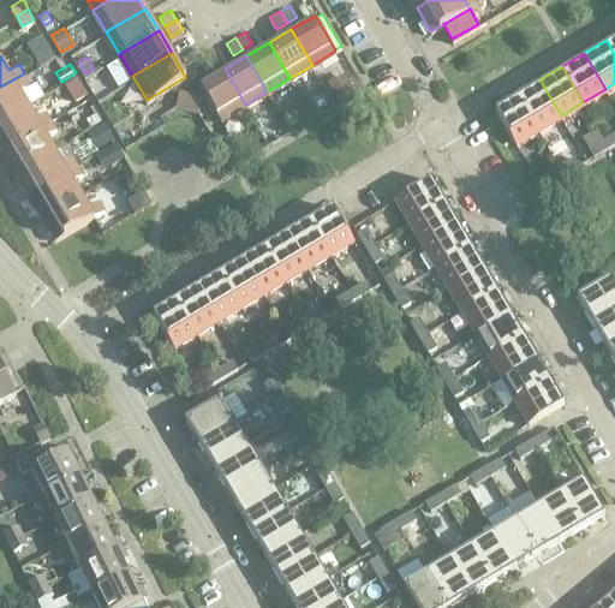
[(245,105),(225,69),(201,83),(221,119),(245,105)]
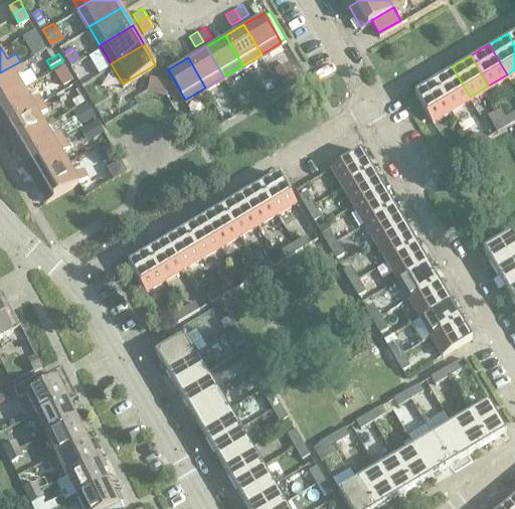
[(24,68),(20,61),(0,72),(0,98),(23,85),(16,73),(24,68)]
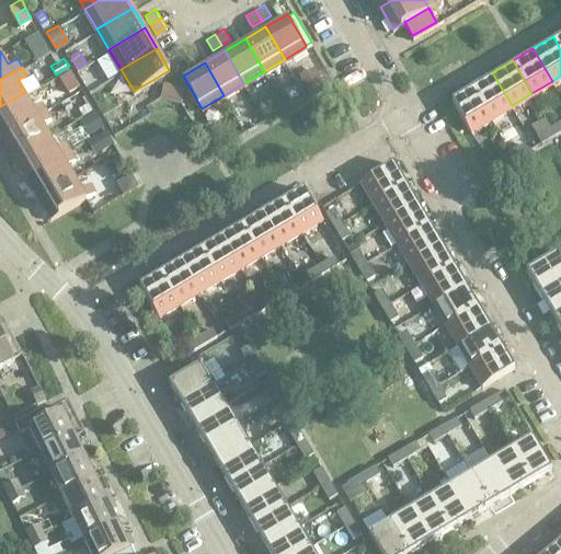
[(316,68),(301,76),(308,87),(322,79),(316,68)]
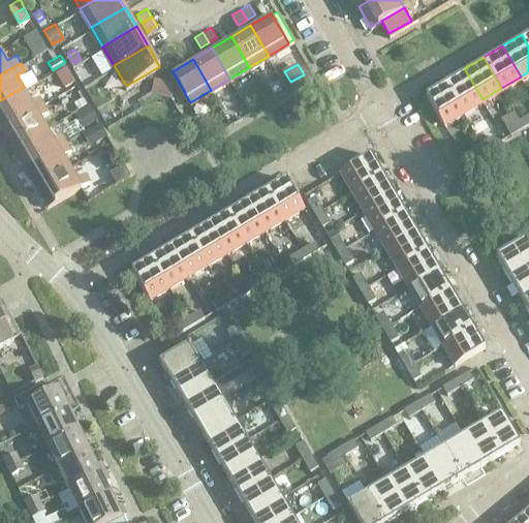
[(159,66),(146,74),(154,77),(163,80),(166,68),(159,66)]
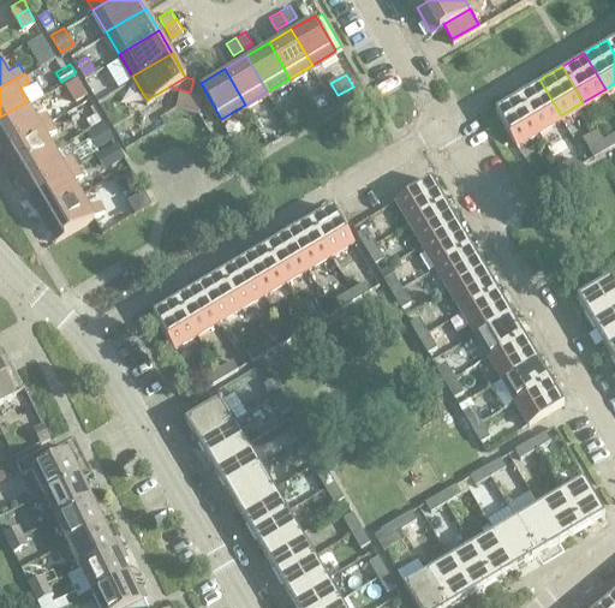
[(561,115),(539,79),(518,93),(538,129),(561,115)]
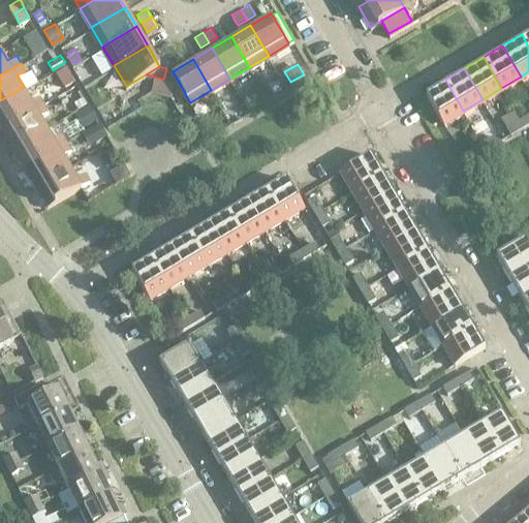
[(154,77),(151,89),(160,91),(163,80),(154,77)]
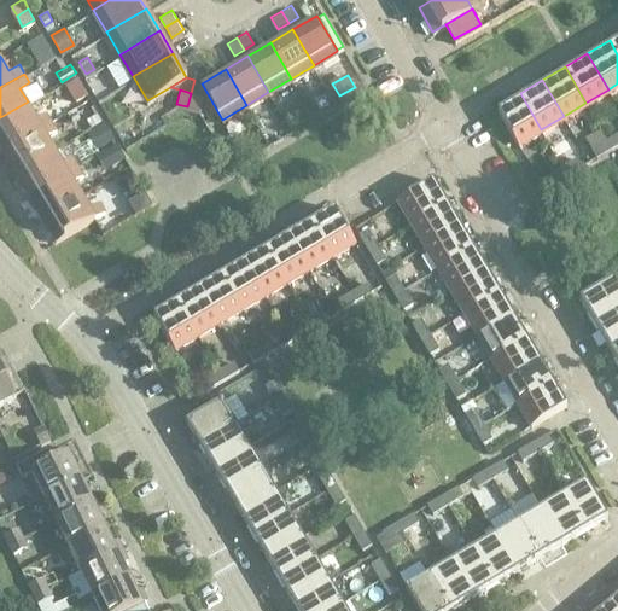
[(203,95),(191,93),(187,106),(198,109),(203,95)]
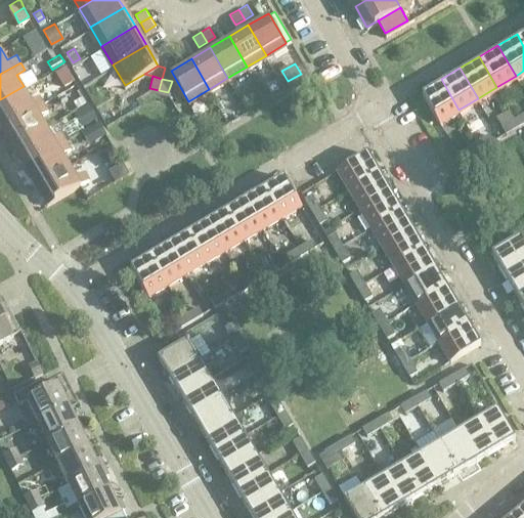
[(459,110),(441,79),(422,91),(439,121),(459,110)]
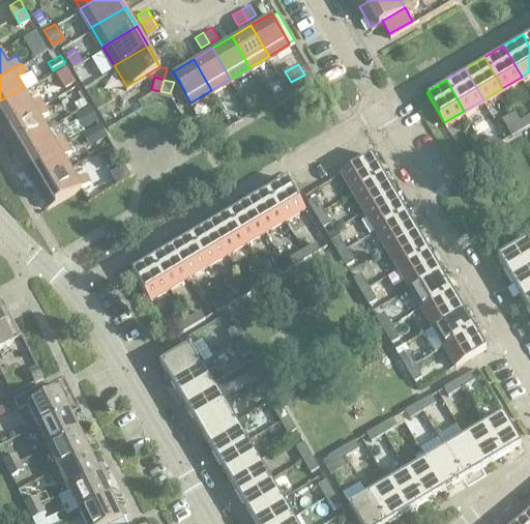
[(30,98),(24,87),(0,100),(0,124),(1,126),(43,102),(39,93),(30,98)]
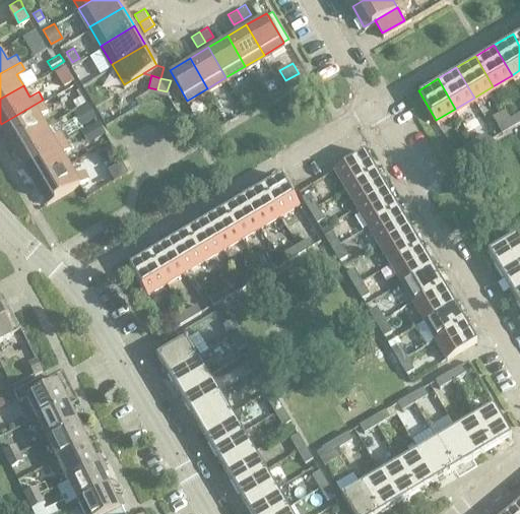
[(81,91),(72,97),(77,104),(86,99),(81,91)]
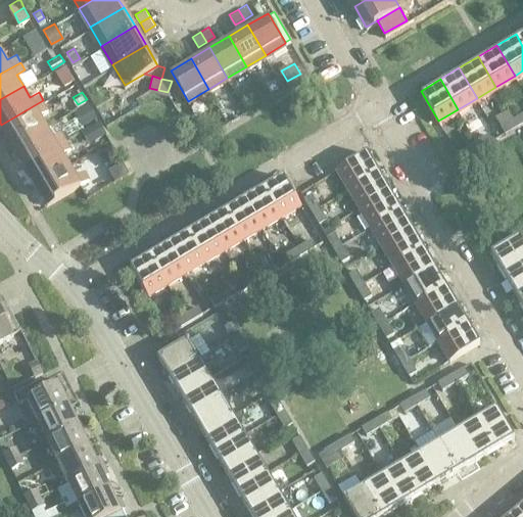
[(48,107),(43,100),(1,125),(12,144),(46,124),(39,112),(48,107)]
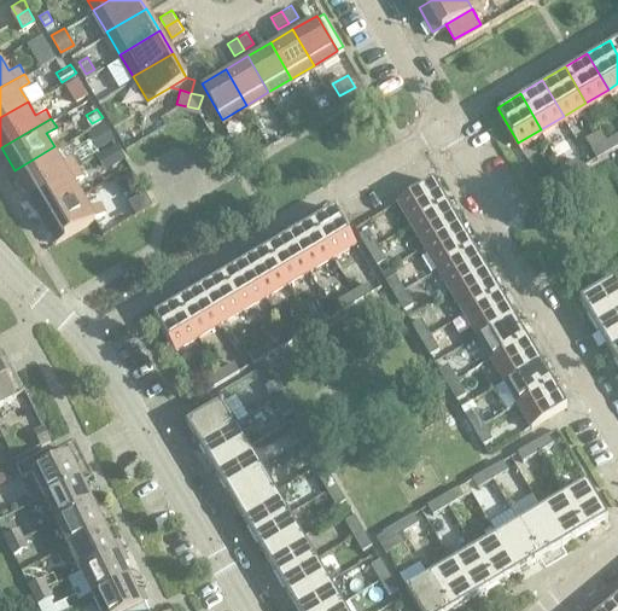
[(103,118),(86,128),(95,145),(112,135),(103,118)]
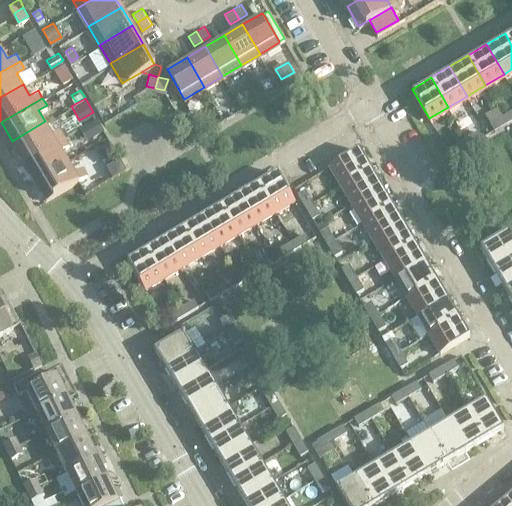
[(511,106),(502,113),(506,120),(511,117),(511,106)]
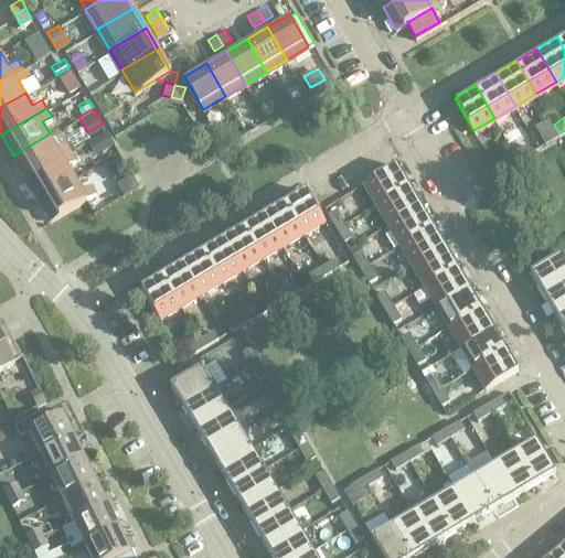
[(558,132),(554,125),(540,132),(545,141),(558,132)]
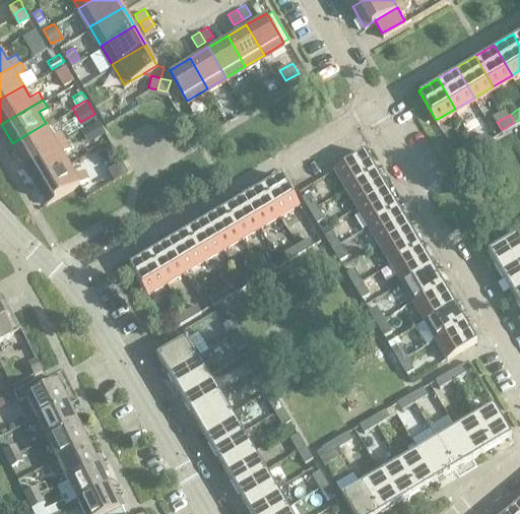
[(98,118),(85,125),(91,137),(105,129),(98,118)]
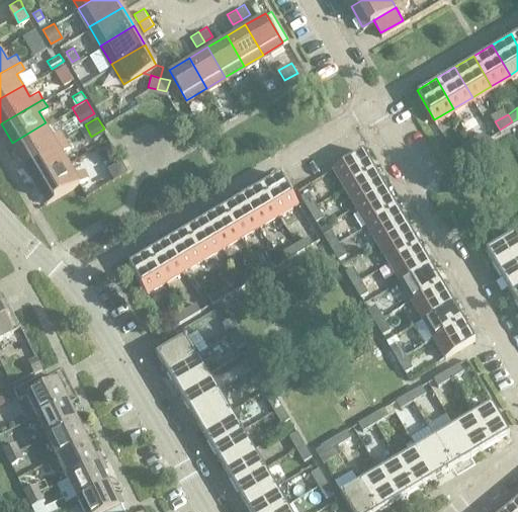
[(52,134),(46,122),(12,143),(23,161),(65,137),(61,129),(52,134)]
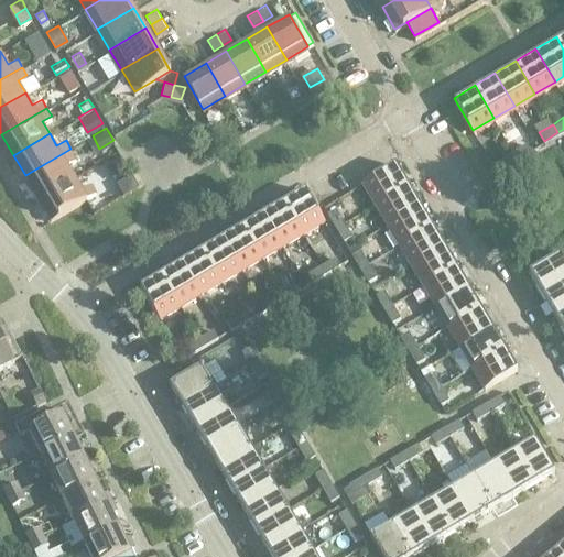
[(525,140),(512,149),(517,156),(531,149),(525,140)]
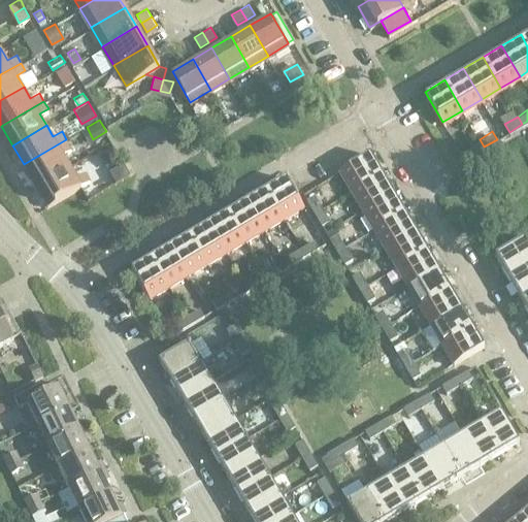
[(71,148),(66,139),(24,164),(35,184),(69,164),(62,153),(71,148)]
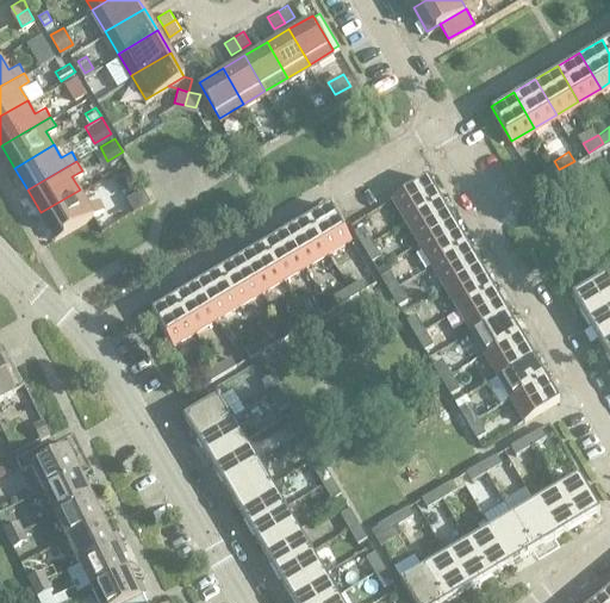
[(559,169),(554,161),(539,169),(545,179),(559,169)]
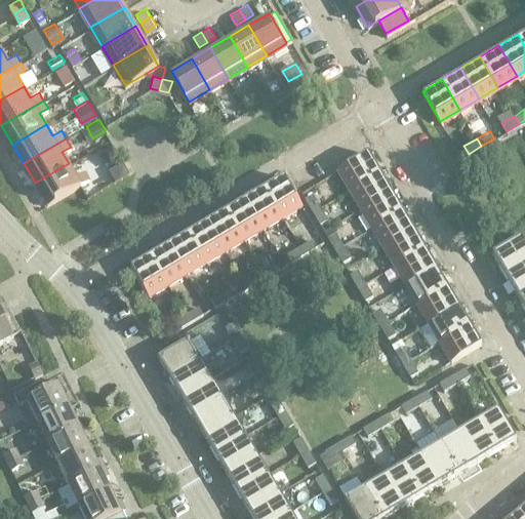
[(113,144),(103,151),(109,162),(120,155),(113,144)]
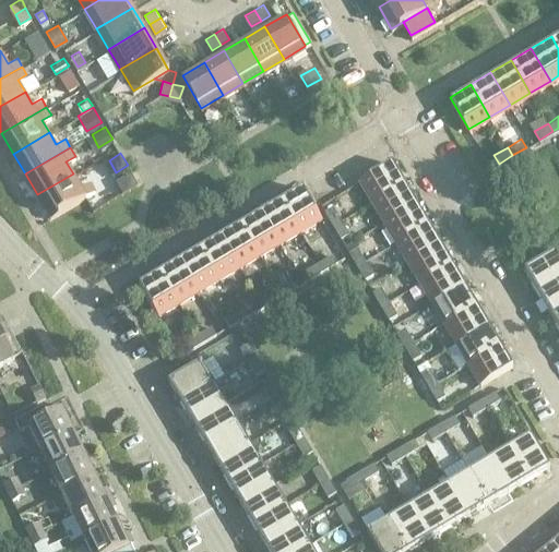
[(404,180),(391,158),(359,178),(371,199),(404,180)]
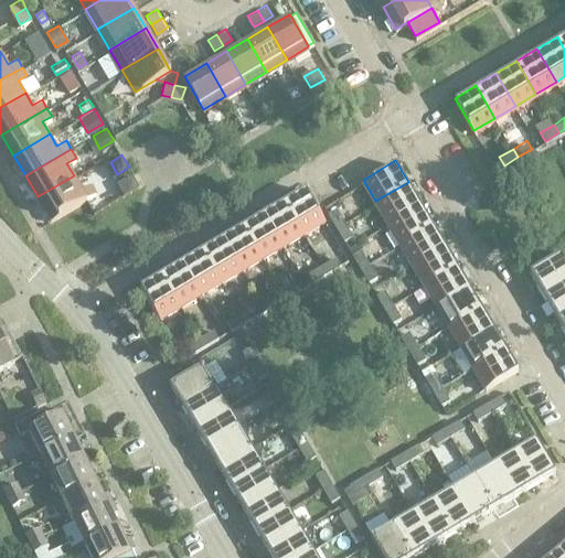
[(130,172),(116,181),(124,193),(138,184),(130,172)]
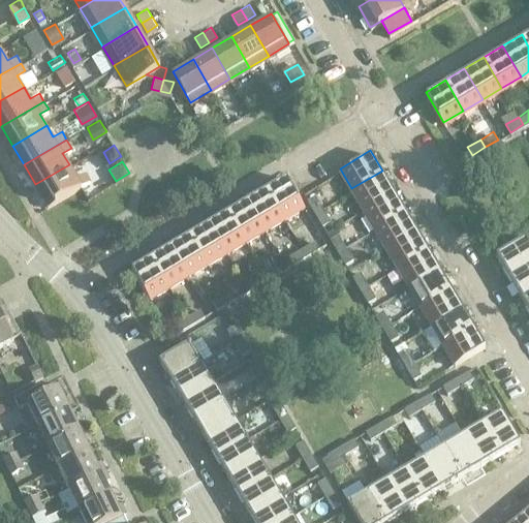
[(75,176),(69,164),(35,184),(48,204),(90,179),(85,171),(75,176)]
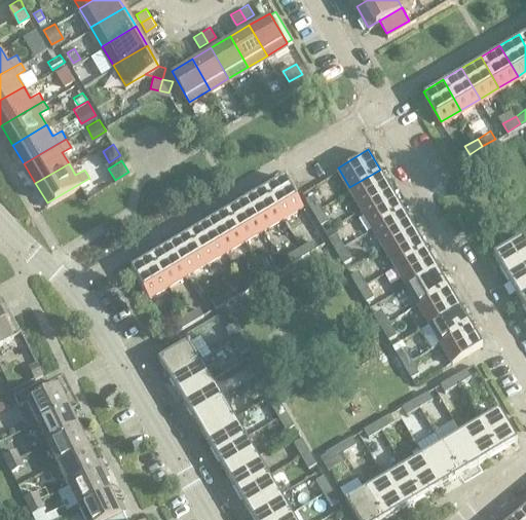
[(391,188),(380,170),(349,187),(361,207),(391,188)]
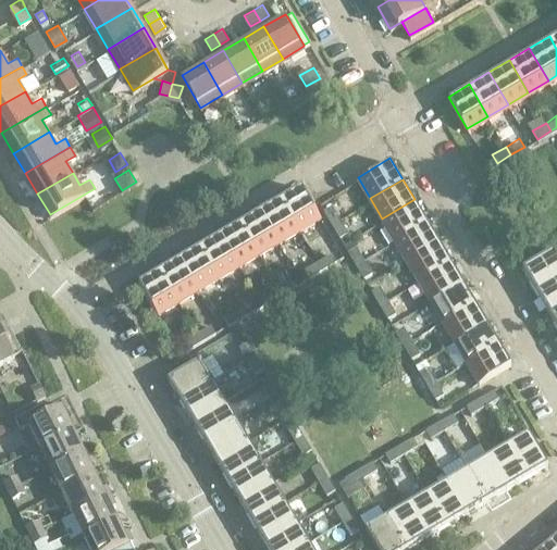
[(320,215),(301,183),(281,196),(299,227),(320,215)]
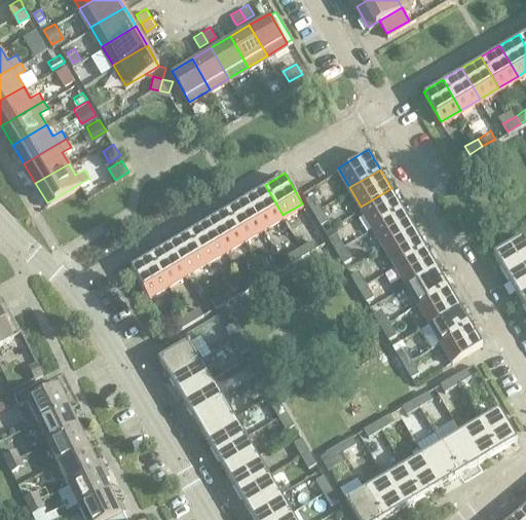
[(283,215),(265,185),(246,196),(263,227),(283,215)]
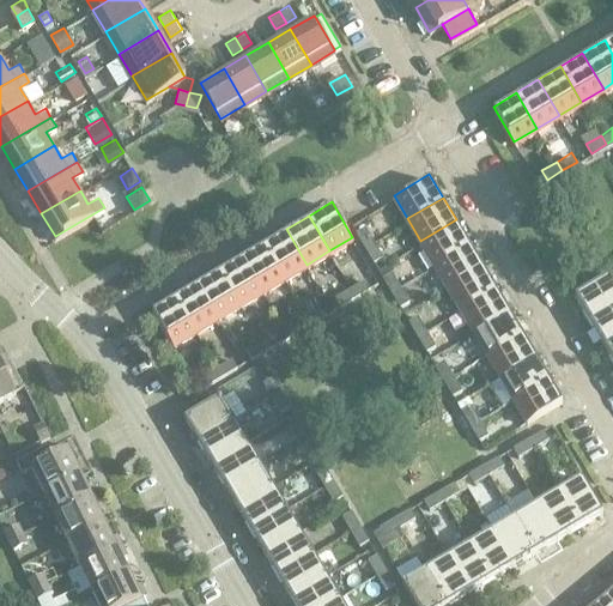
[(469,242),(456,219),(420,241),(434,262),(469,242)]
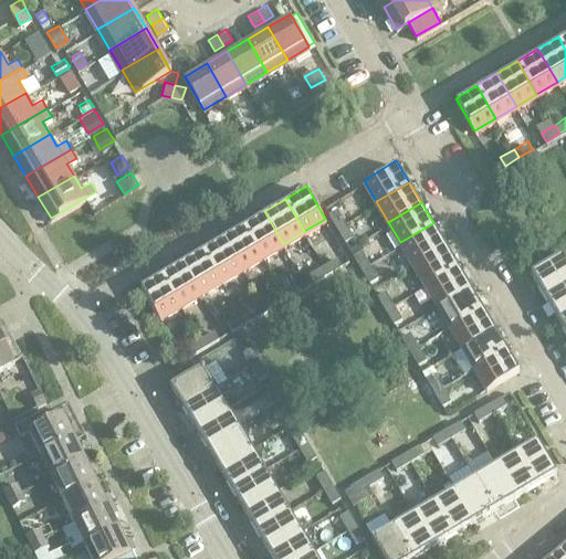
[(336,207),(328,211),(336,225),(345,220),(336,207)]
